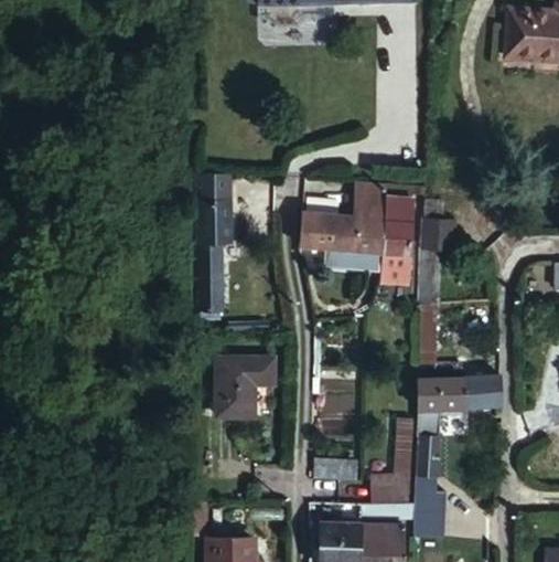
[(509,17),(507,41),(514,41),(513,60),(558,63),(558,0),(557,0),(556,19),(509,17)]
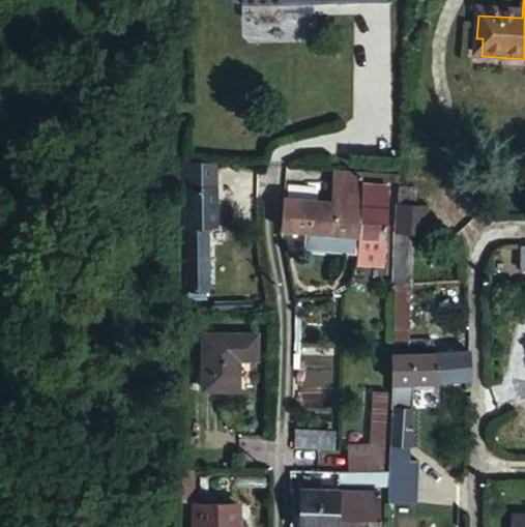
[(219,167),(186,165),(186,189),(217,189),(219,167)]
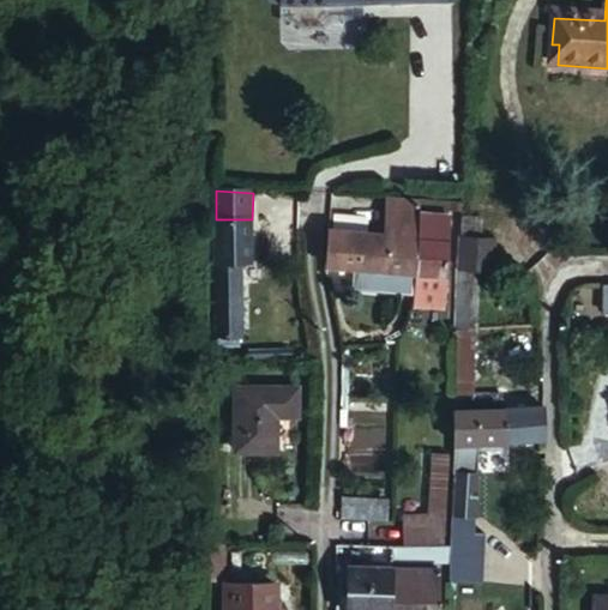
[(420,205),(420,201),(385,199),(385,207),(420,210),(420,205)]
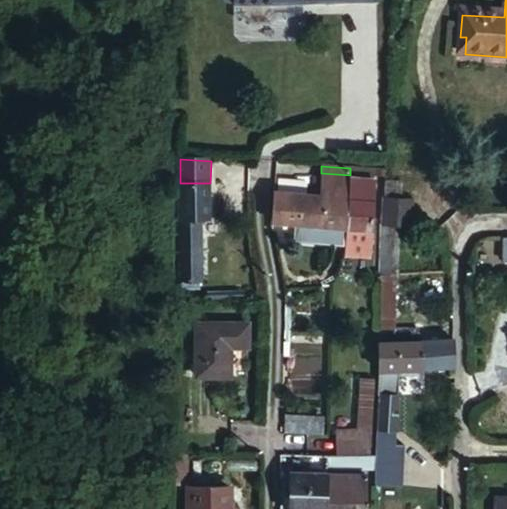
[(373,171),(350,171),(350,175),(350,182),(372,183),(373,171)]
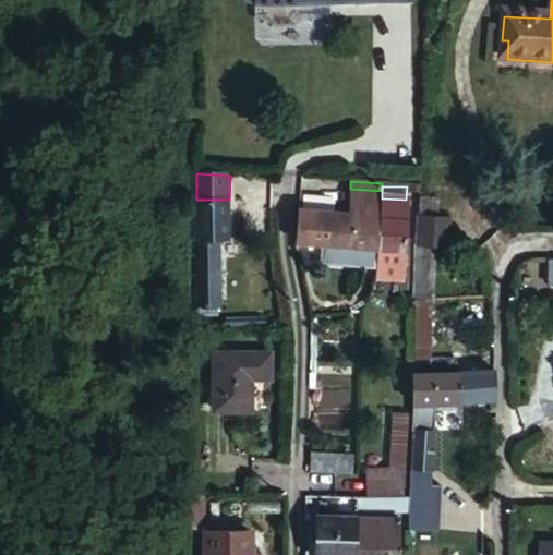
[(382,191),(350,189),(349,200),(382,201),(382,198),(382,191)]
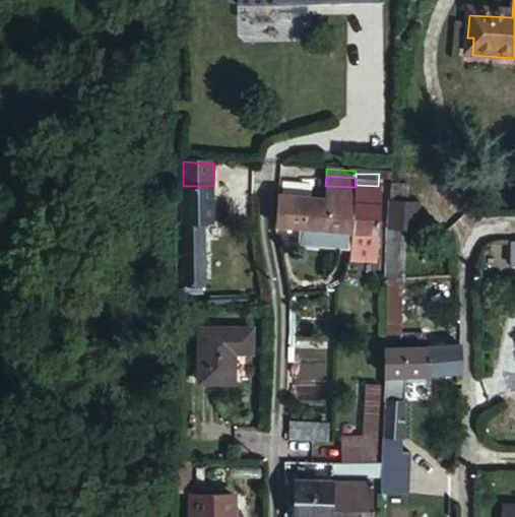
[(356,187),(353,233),(376,234),(378,234),(380,186),(378,186),(356,185),(356,187)]
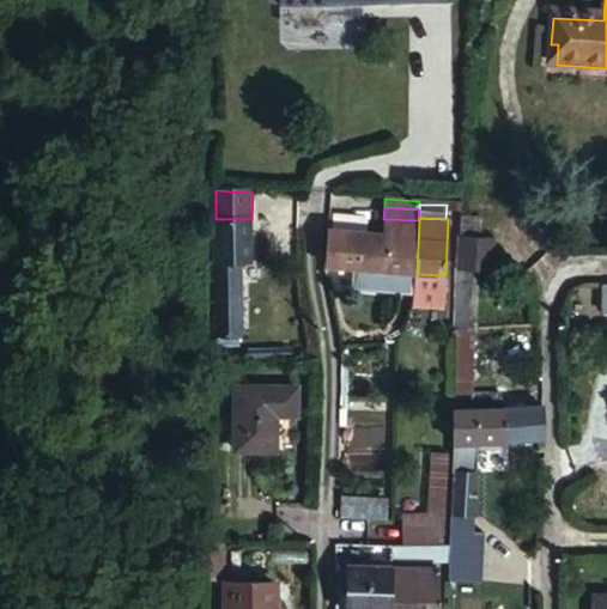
[(252,219),(216,219),(216,267),(241,267),(241,263),(252,263),(252,219)]
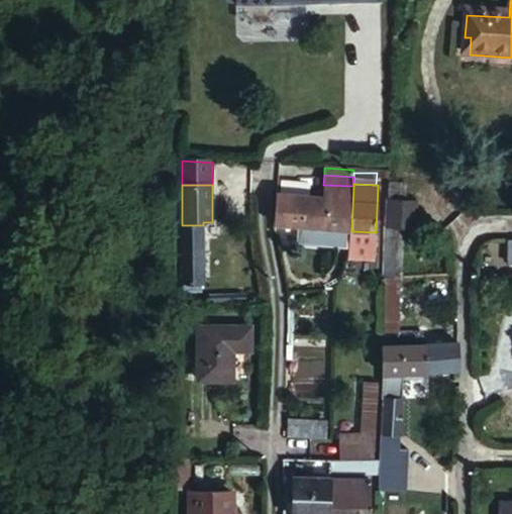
[(323,185),(323,200),(322,229),(351,231),(353,186),(323,185)]
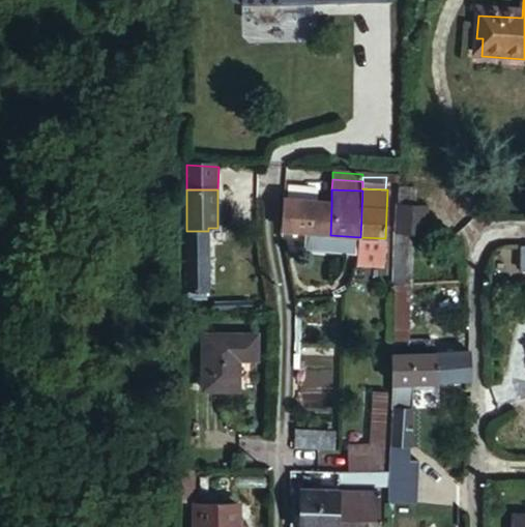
[(416,195),(400,194),(400,209),(415,210),(416,195)]
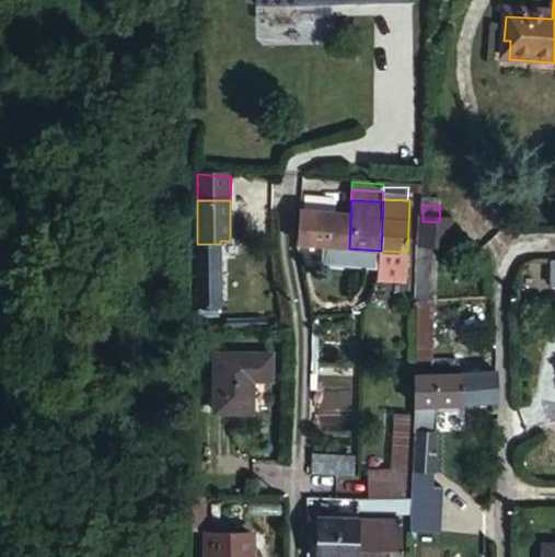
[(350,217),(298,215),(297,245),(349,248),(350,217)]
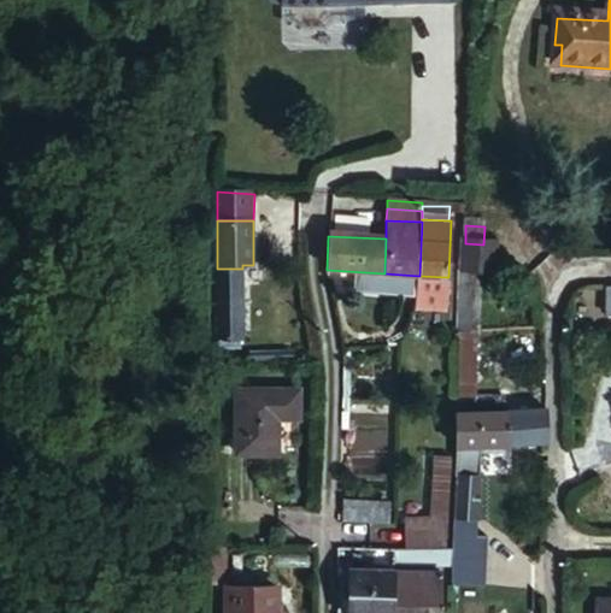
[(464,277),(482,277),(494,277),(497,245),(483,245),(465,243),(464,277)]
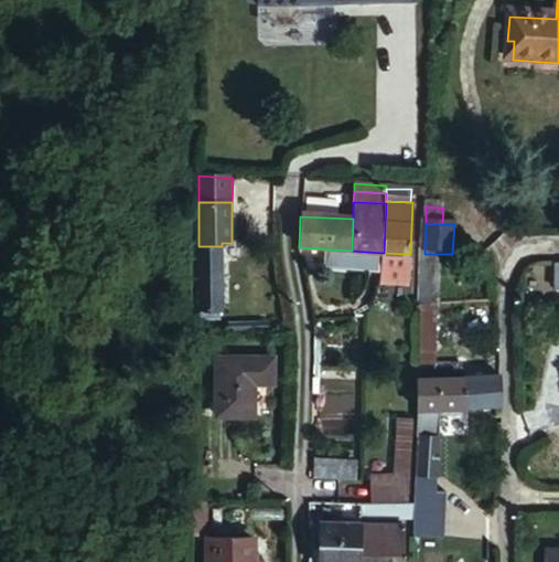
[(221,311),(222,246),(199,246),(199,311),(221,311)]
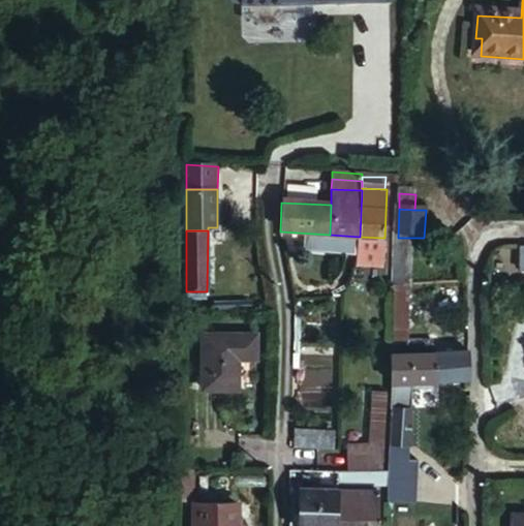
[(360,237),(359,252),(382,254),(382,238),(360,237)]
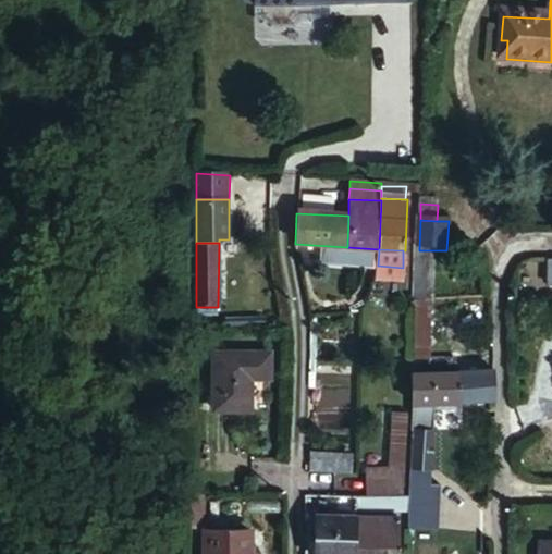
[(417,299),(434,299),(436,250),(419,250),(417,299)]
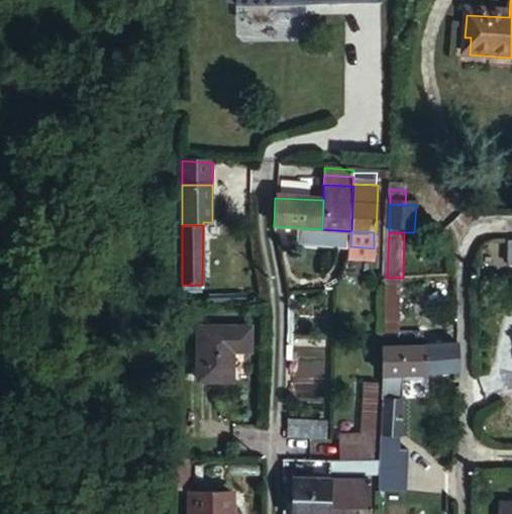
[(401,334),(403,278),(387,278),(385,333),(401,334)]
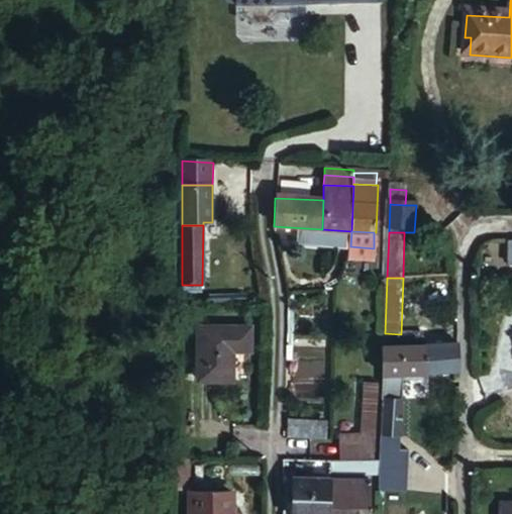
[(230,381),(231,348),(230,324),(198,325),(200,381),(230,381)]
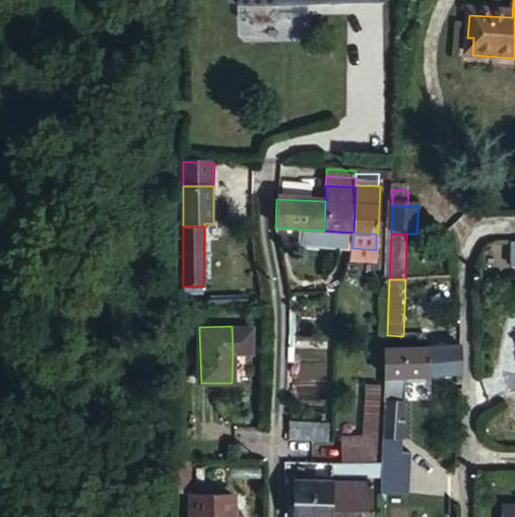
[(232,326),(233,350),(251,350),(249,326),(232,326)]
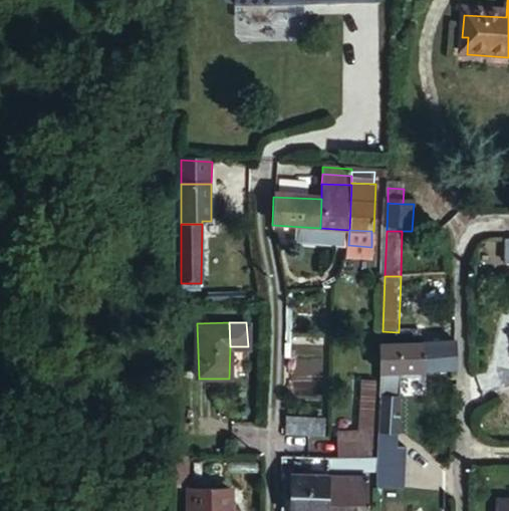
[(401,332),(399,332),(383,331),(383,343),(401,343),(401,332)]
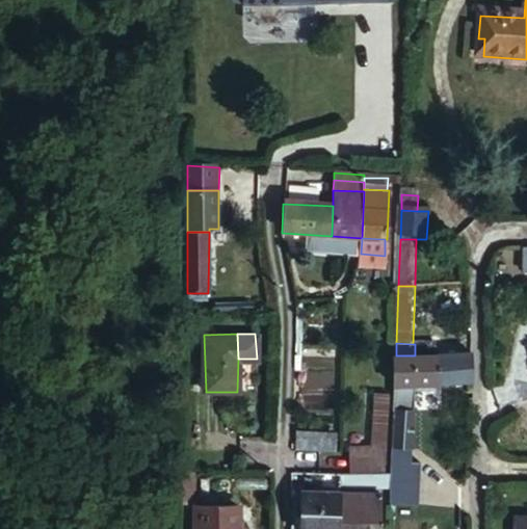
[(415,355),(440,355),(439,343),(415,344),(415,355)]
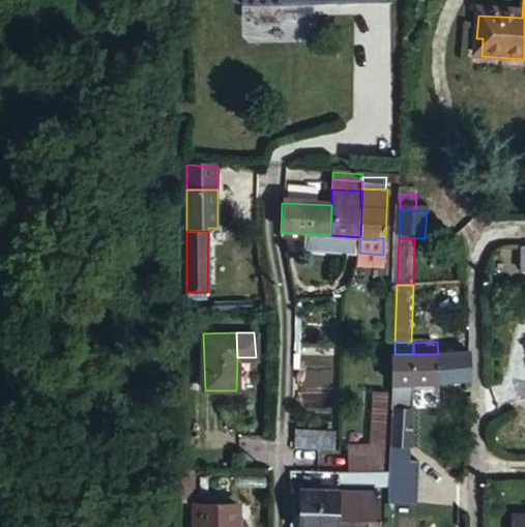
[(470,382),(470,353),(438,354),(438,382),(470,382)]
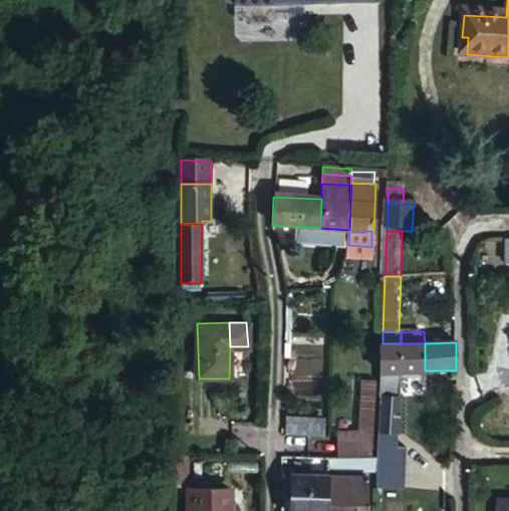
[(425,370),(425,343),(401,343),(383,343),(382,371),(398,370),(417,370),(425,370)]
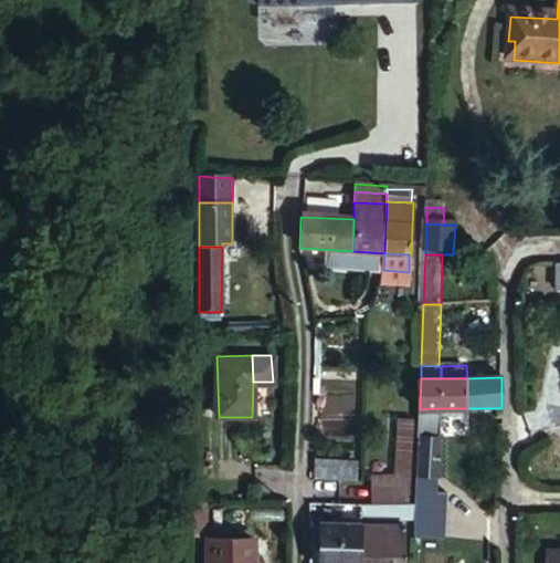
[(421,436),(437,436),(437,416),(437,408),(420,409),(419,436),(421,436)]
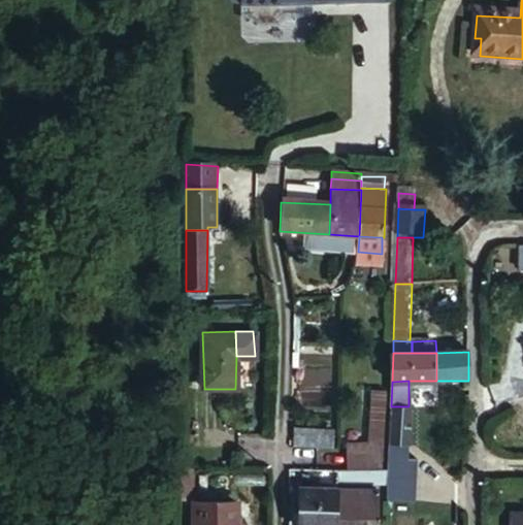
[(386,391),(372,392),(370,444),(351,444),(351,466),(386,466),(386,391)]
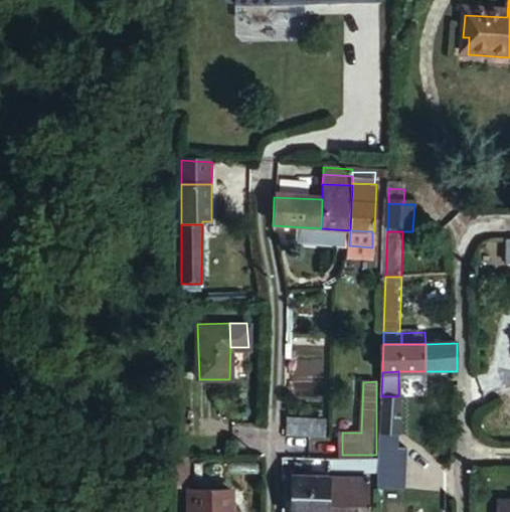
[(383,435),(397,435),(398,396),(383,396),(383,435)]
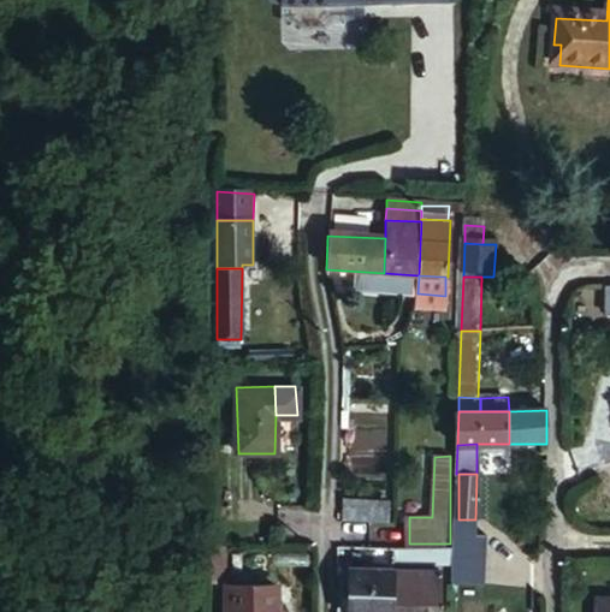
[(389,501),(347,501),(347,516),(389,517),(389,501)]
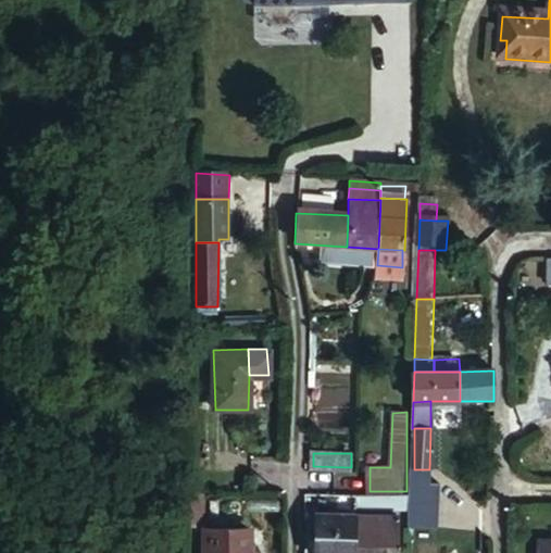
[(411,469),(409,527),(431,527),(433,484),(429,484),(429,469),(414,469),(411,469)]
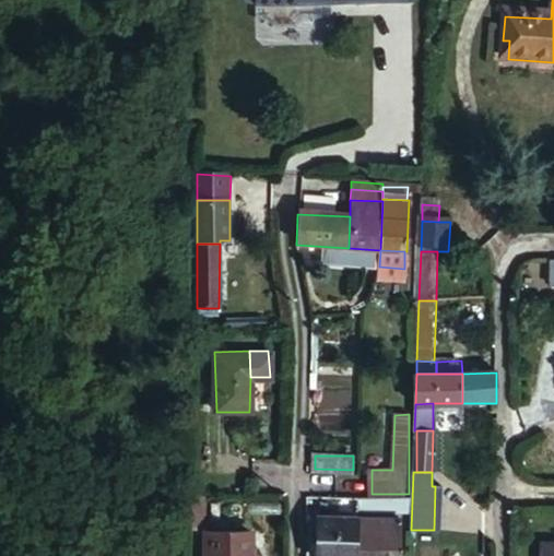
[(356,555),(357,521),(339,521),(339,504),(326,505),(323,555),(356,555)]
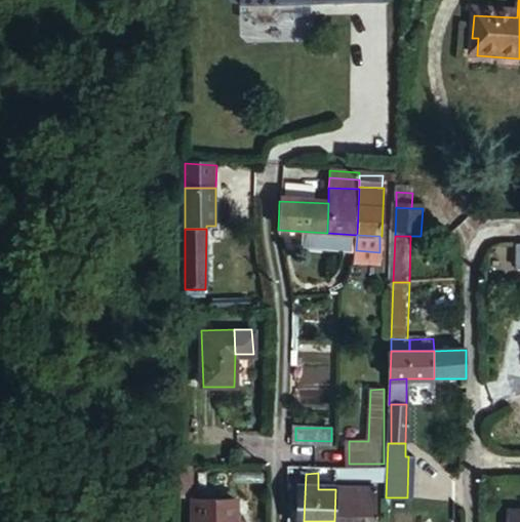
[(375,521),(377,489),(335,489),(334,521),(375,521)]
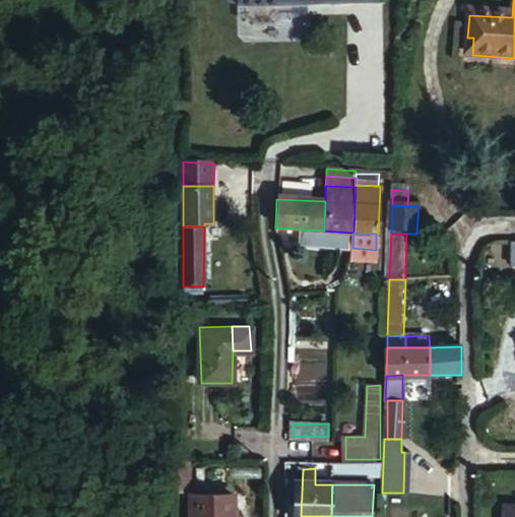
[(234,516),(234,500),(192,498),(192,516),(234,516)]
